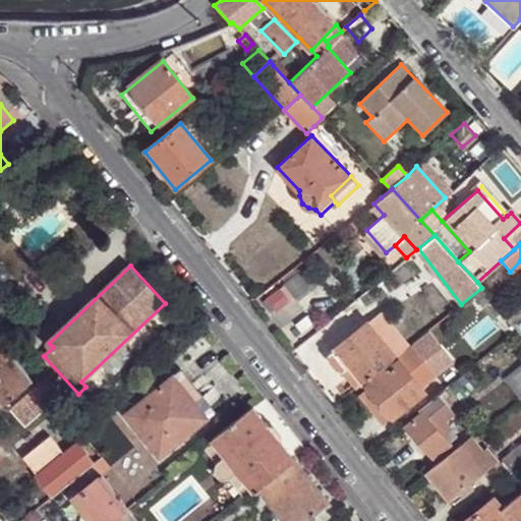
[(266,300),(277,314),(290,303),(280,290),(266,300)]
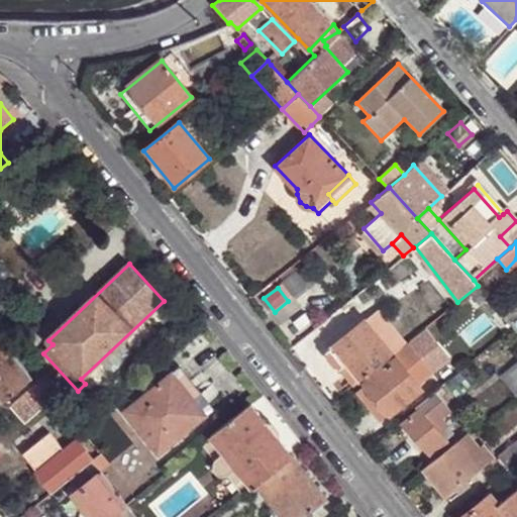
[(360,379),(392,353),(365,319),(325,349),(338,367),(345,362),(359,378),(360,379)]
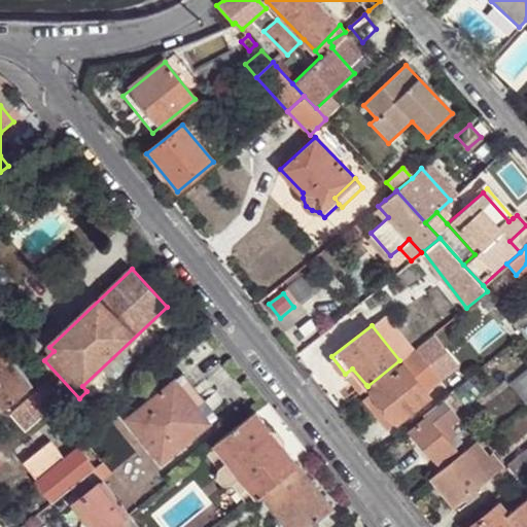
[(438,332),(419,348),(426,357),(446,342),(438,332)]
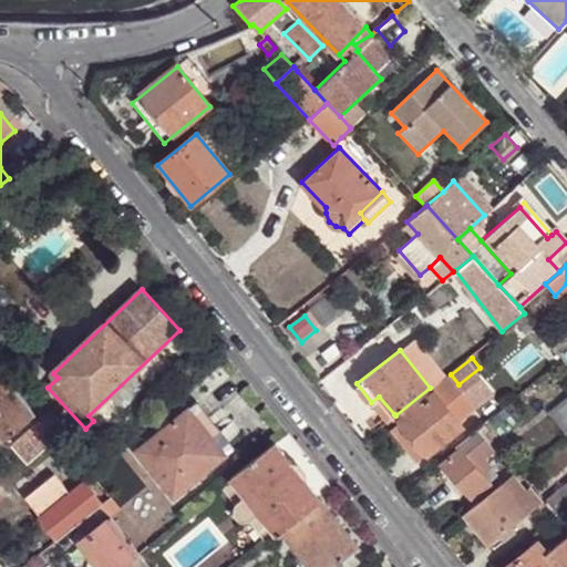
[(3,377),(14,390),(37,373),(26,360),(3,377)]
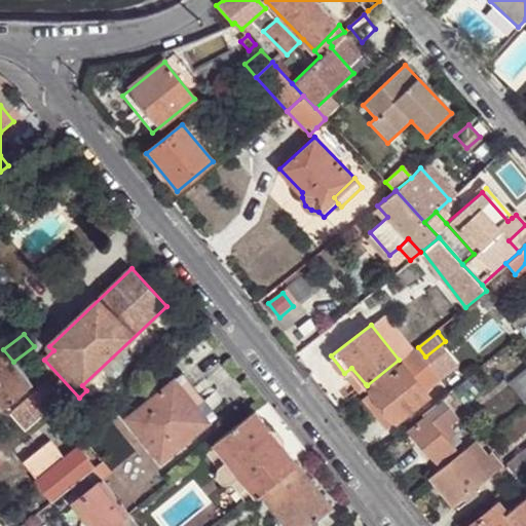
[(0,351),(0,402),(4,408),(32,386),(13,362),(3,349),(0,351)]
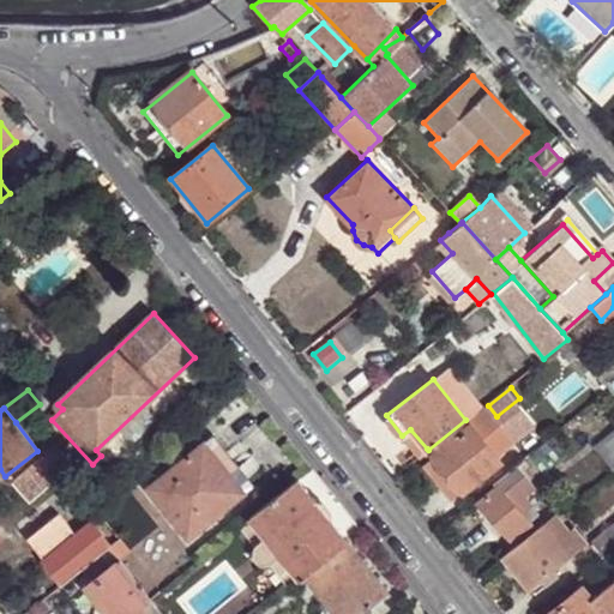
[(471,423),(433,455),(462,489),(499,458),(471,423)]
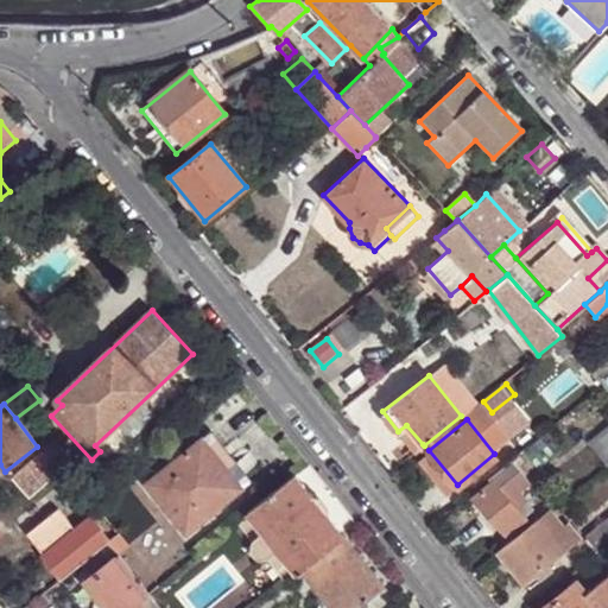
[(406,425),(398,431),(415,450),(423,444),(406,425)]
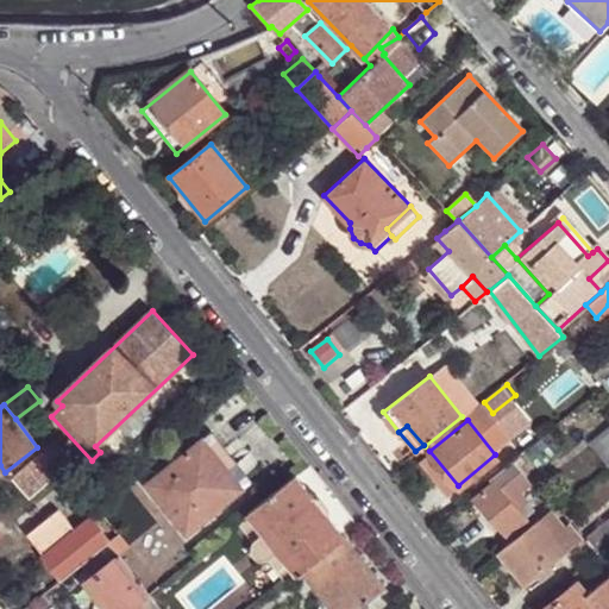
[(606,468),(608,464),(608,427),(588,445),(606,468)]
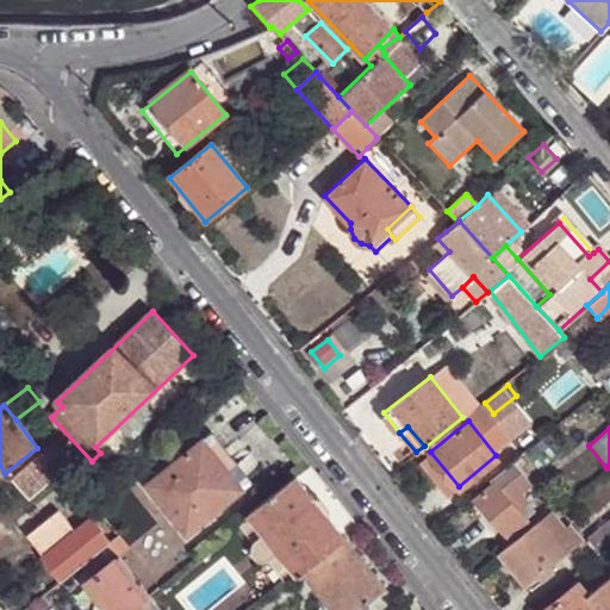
[(210,431),(203,439),(244,491),(253,484),(247,475),(237,466),(210,431)]
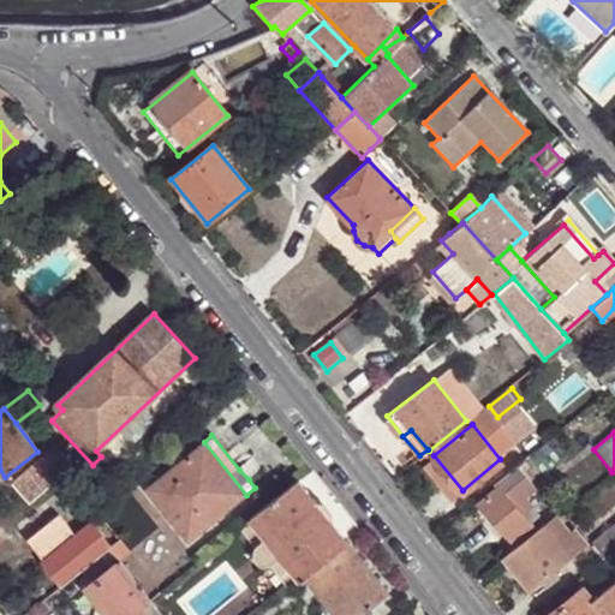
[(246,495),(204,442),(145,489),(189,543),(246,495)]
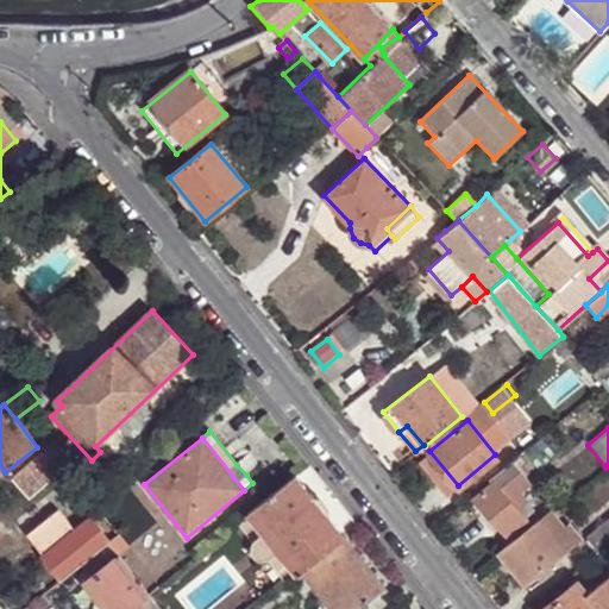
[(29,501),(66,471),(73,465),(57,446),(13,483),(29,501)]
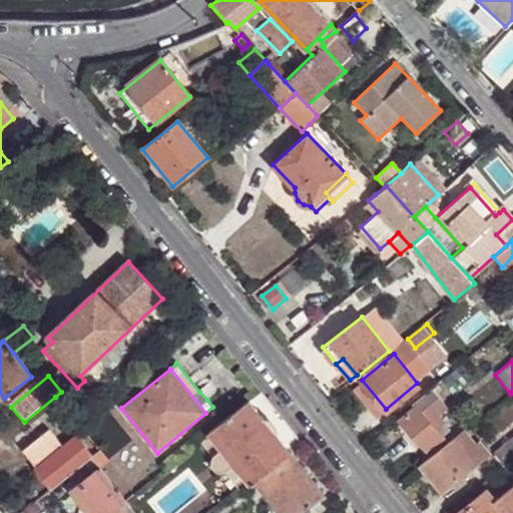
[(386,409),(362,380),(354,387),(377,416),(386,409)]
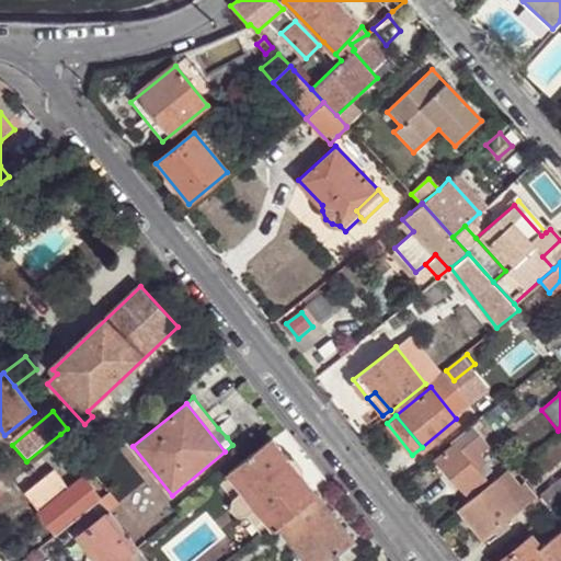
[(481,431),(473,421),(451,438),(455,442),(439,455),(467,490),(484,477),(472,462),(459,447),(481,431)]
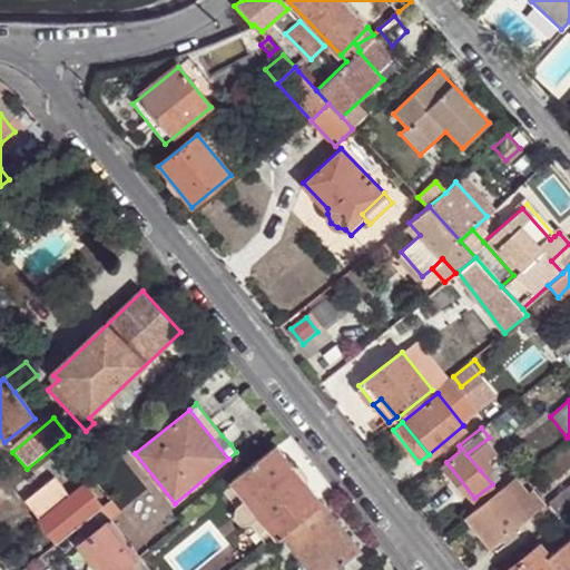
[(501,454),(489,438),(467,454),(480,470),(501,454)]
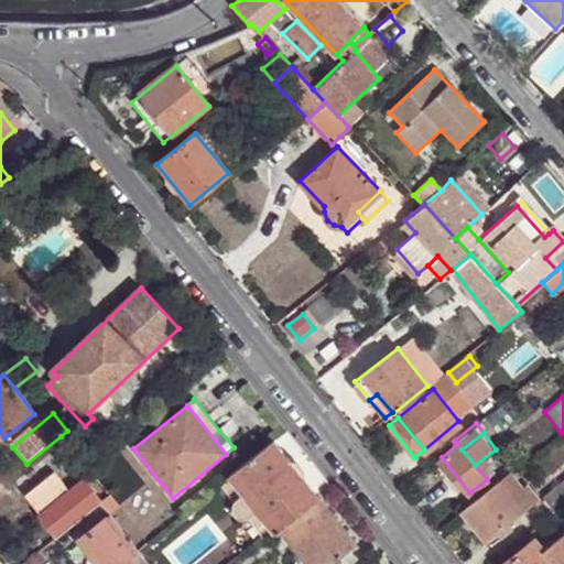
[(231,476),(275,531),(277,530),(318,497),(273,442),(231,476)]
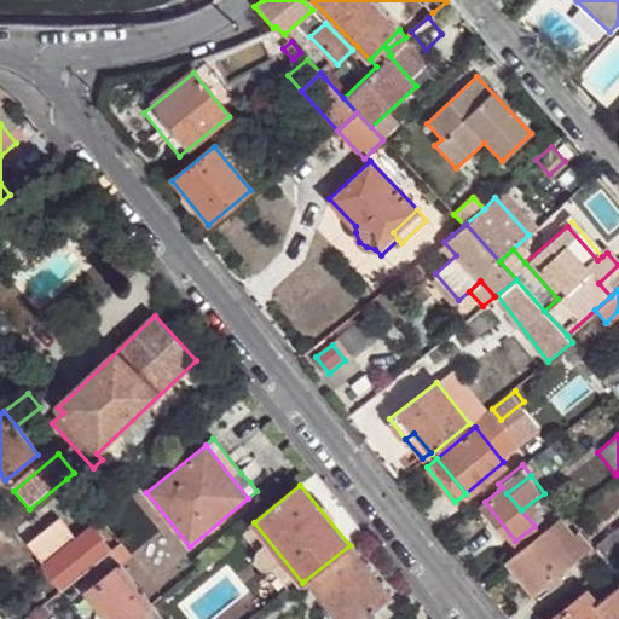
[(68,513),(58,521),(70,534),(79,526),(68,513)]
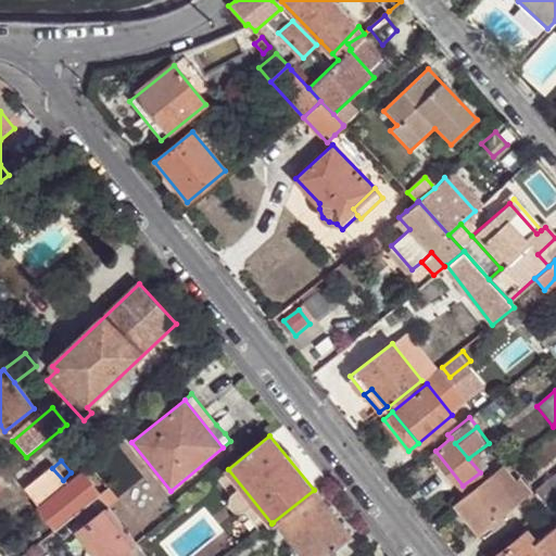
[(512,481),(501,467),(493,475),(504,489),(512,481)]
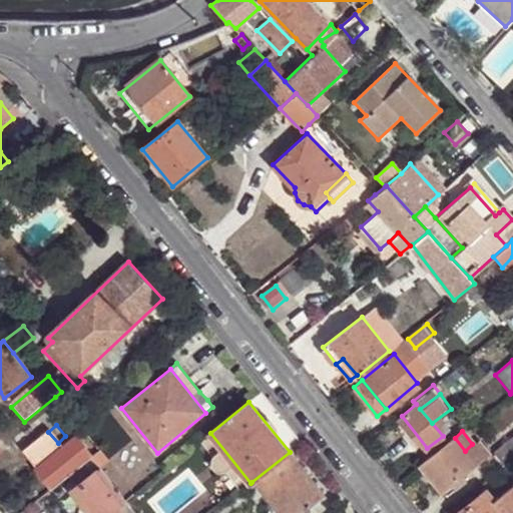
[(23,453),(54,488),(62,481),(93,457),(75,437),(62,448),(58,443),(48,432),(23,453)]
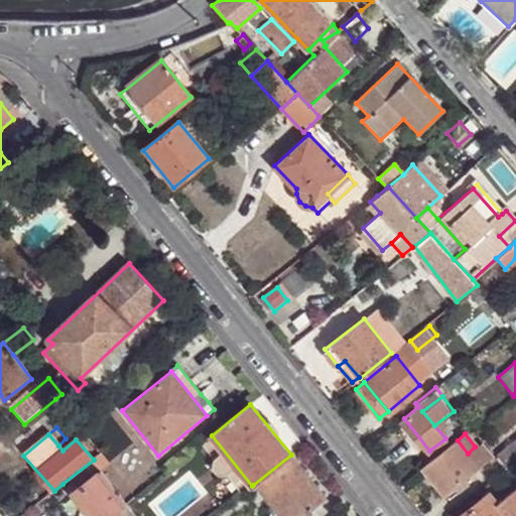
[(242,494),(252,486),(212,435),(202,443),(215,460),(214,467),(222,476),(227,476),(242,494)]
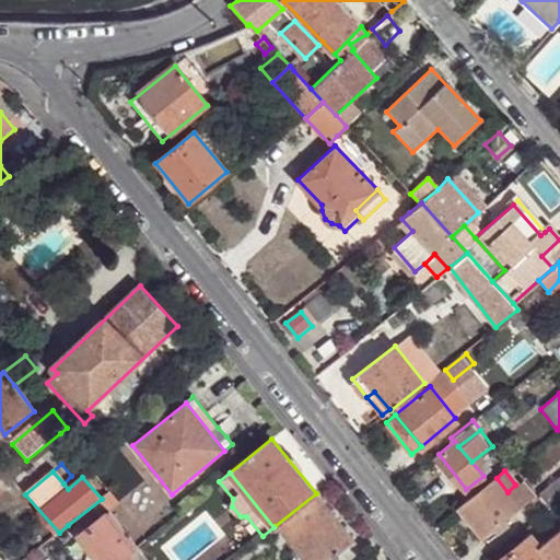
[(553,508),(559,502),(559,477),(541,492),(553,508)]
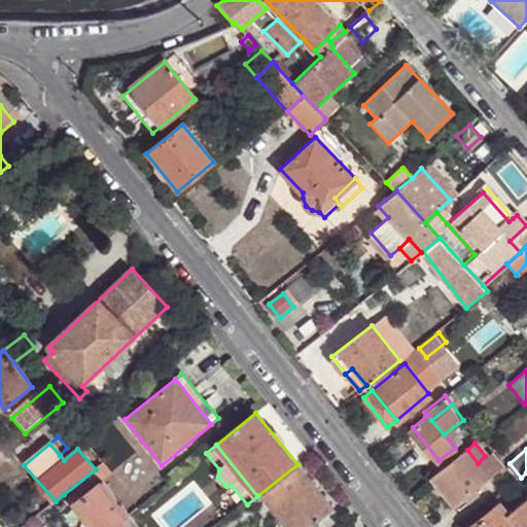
[(478,463),(467,450),(431,478),(453,505),(466,495),(470,501),(480,494),(475,488),(496,472),(485,456),(478,463)]
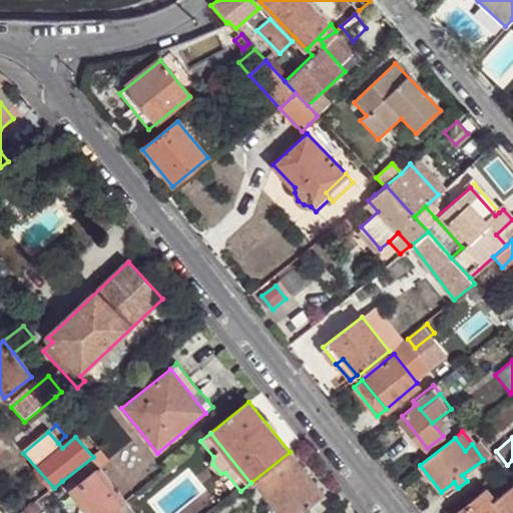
[(290,452),(251,482),(252,484),(253,483),(264,495),(269,502),(278,512),(301,512),(324,495),(290,452)]
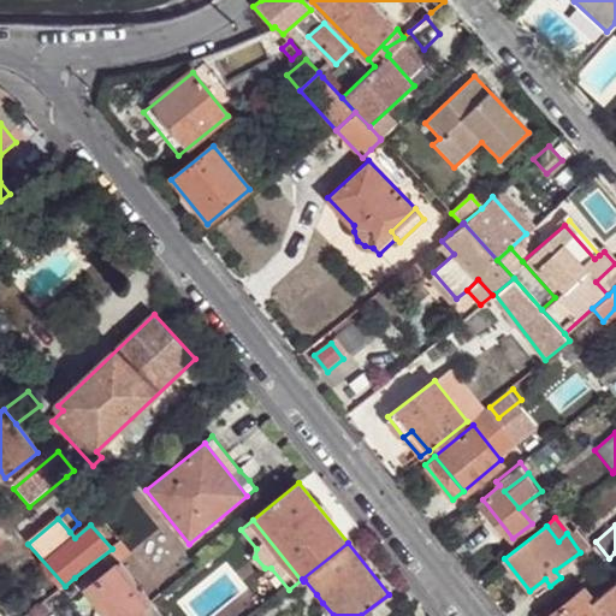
[(112,549),(75,578),(80,584),(116,554),(112,549)]
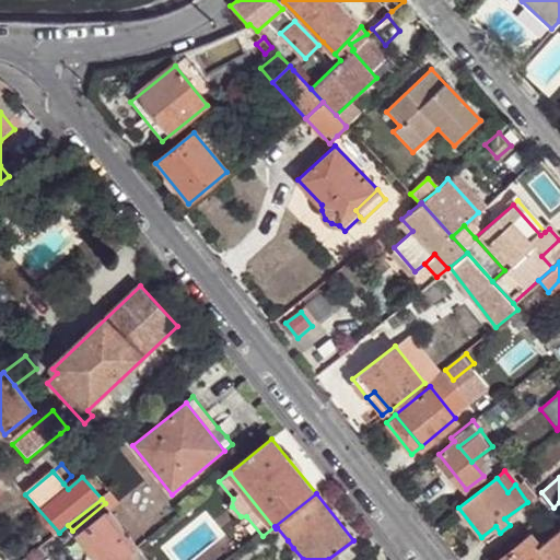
[(120,559),(126,556),(135,548),(136,547),(109,512),(78,536),(96,559),(120,559)]
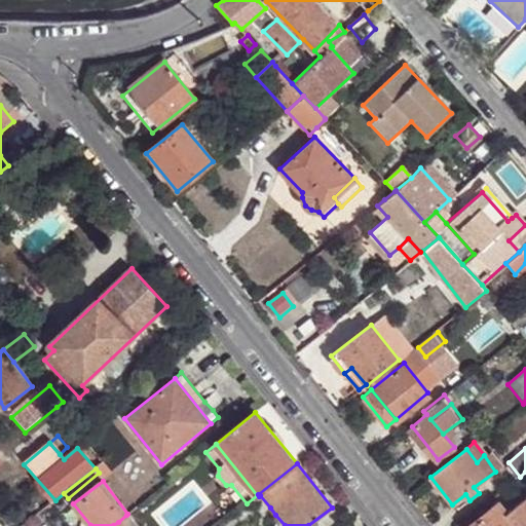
[(497,502),(466,525),(525,525),(525,495),(505,513),(497,502)]
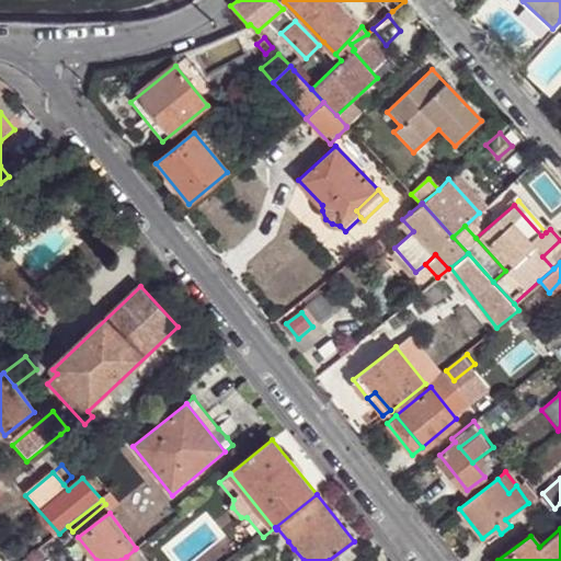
[(126,557),(128,560),(144,560),(135,549),(126,557)]
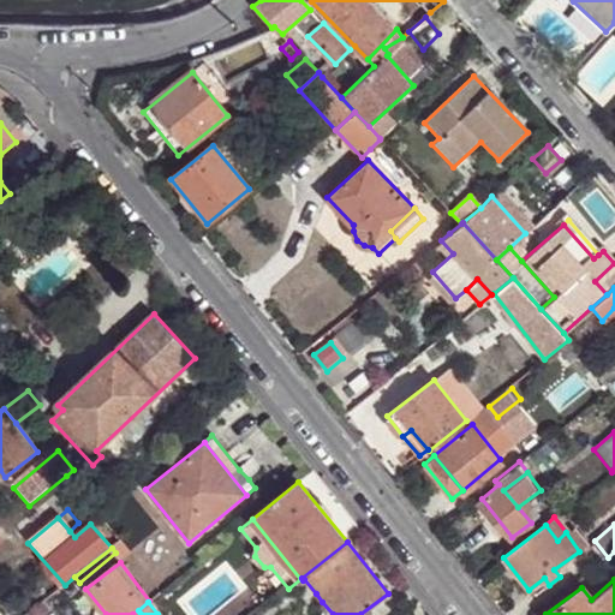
[(333,614),(322,602),(317,607),(321,611),(323,614),(333,614)]
